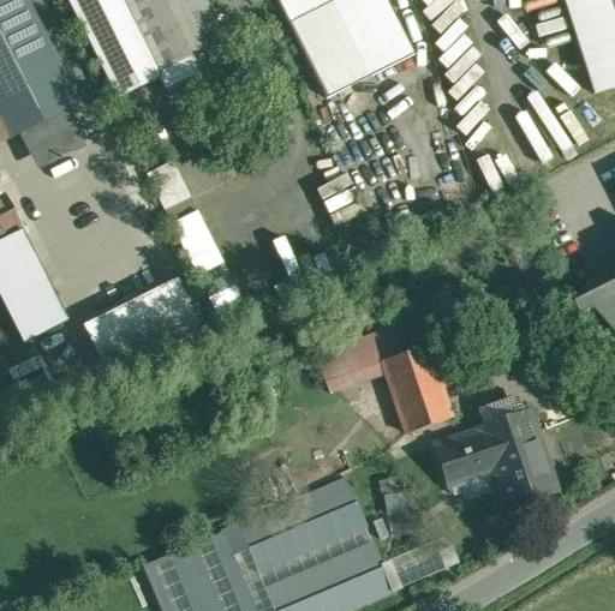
[(0,0),(0,117),(9,135),(79,100),(29,0),(0,0)]
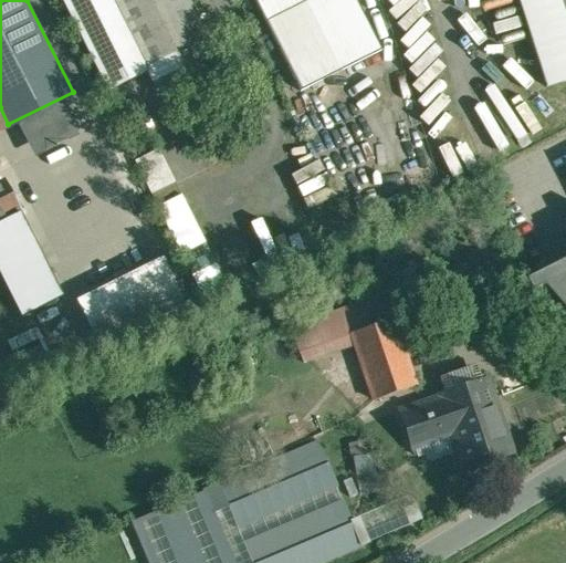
[(64,0),(108,89),(148,69),(114,0),(64,0)]
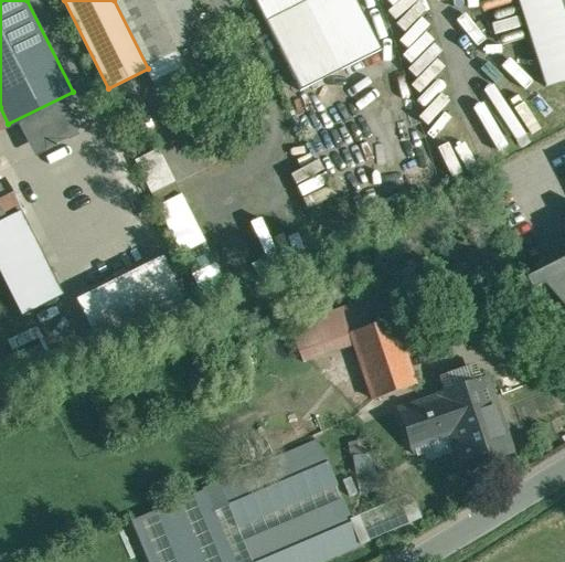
[(217,57),(189,0),(114,0),(148,69),(158,88),(217,57)]
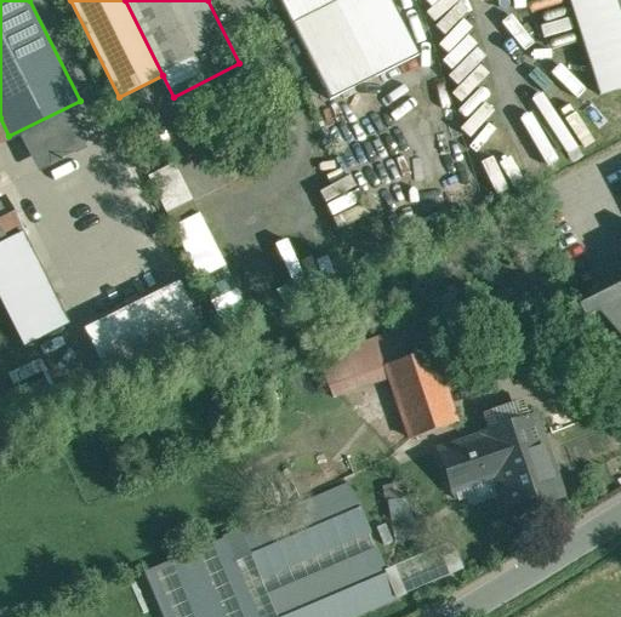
[(281,0),(330,97),(419,52),(393,0),(281,0)]
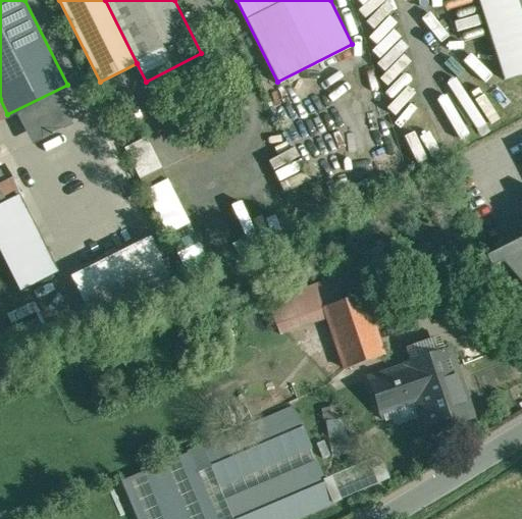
[(479,0),(505,78),(521,71),(521,0),(479,0)]
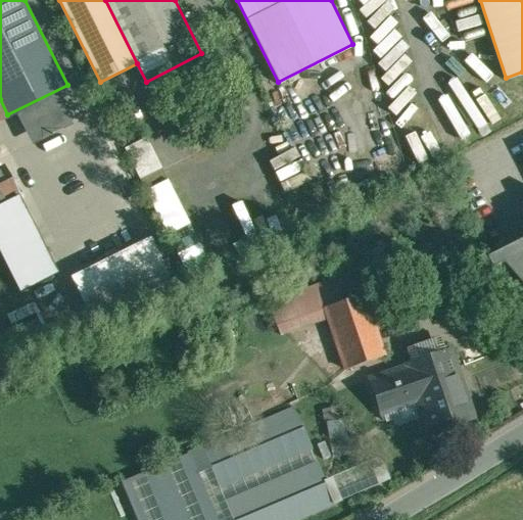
[(47,121),(35,123),(37,135),(72,130),(68,106),(45,109),(47,121)]
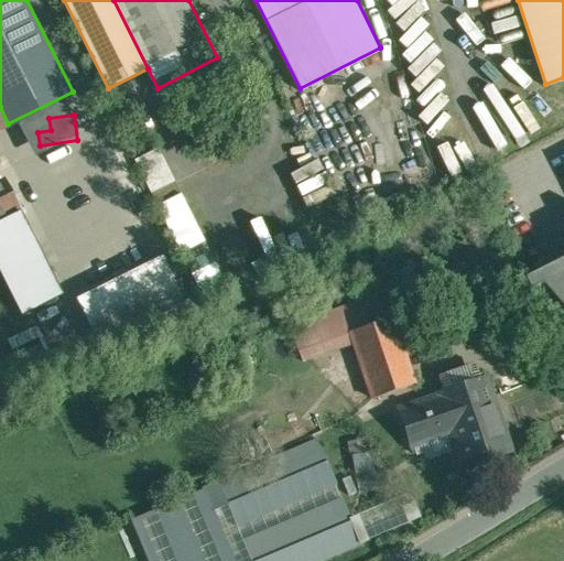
[(161,147),(138,158),(153,191),(176,180),(161,147)]
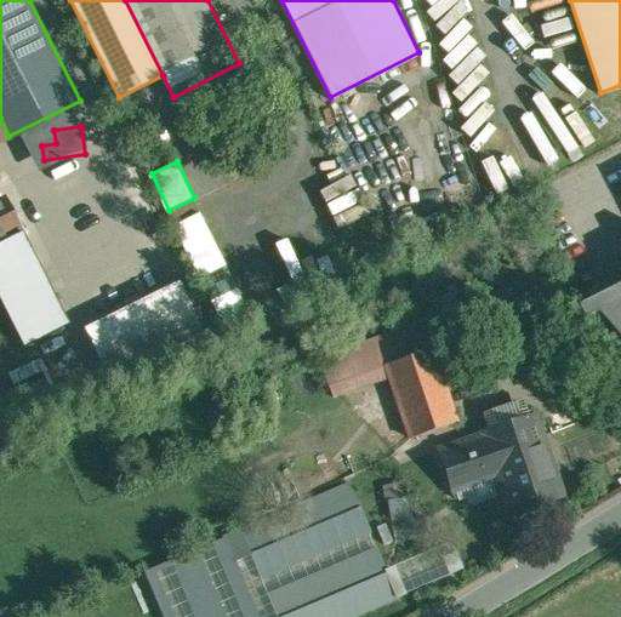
[(4,194),(0,195),(0,234),(20,226),(4,194)]
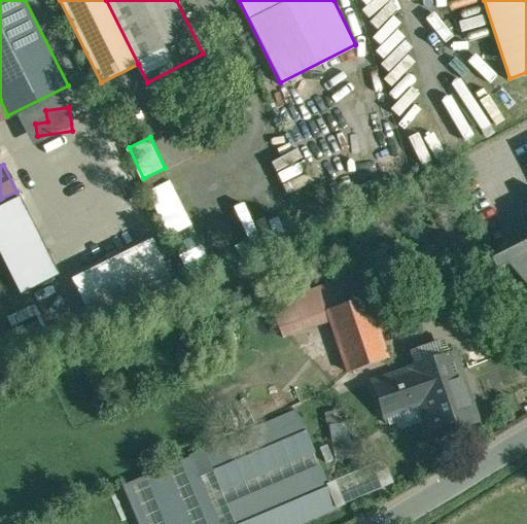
[(168,235),(194,224),(176,177),(150,187),(168,235)]
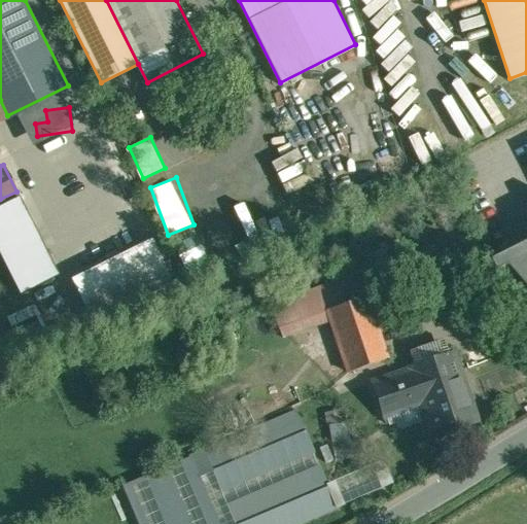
[(203,235),(180,242),(188,272),(212,265),(203,235)]
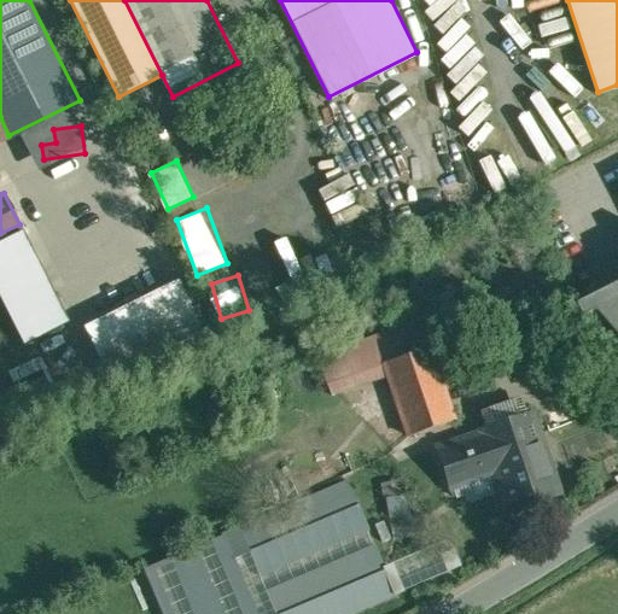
[(188,279),(89,321),(116,382),(214,340),(188,279)]
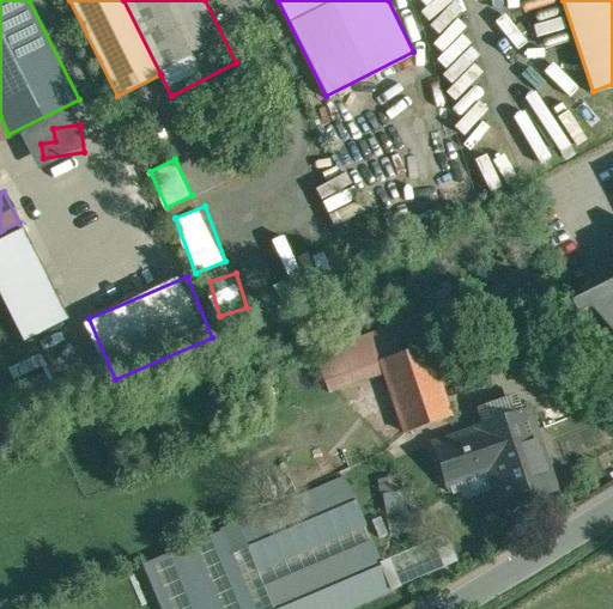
[(426,342),(382,358),(406,430),(450,414),(426,342)]
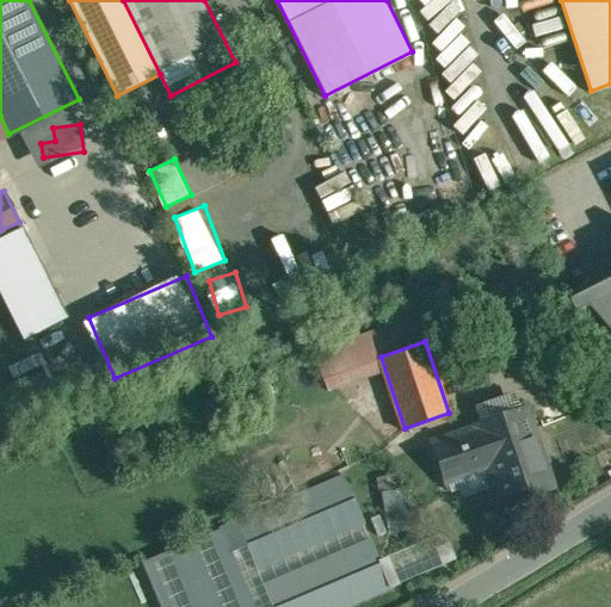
[(526,407),(477,422),(479,425),(491,463),(504,500),(551,483),(526,407)]
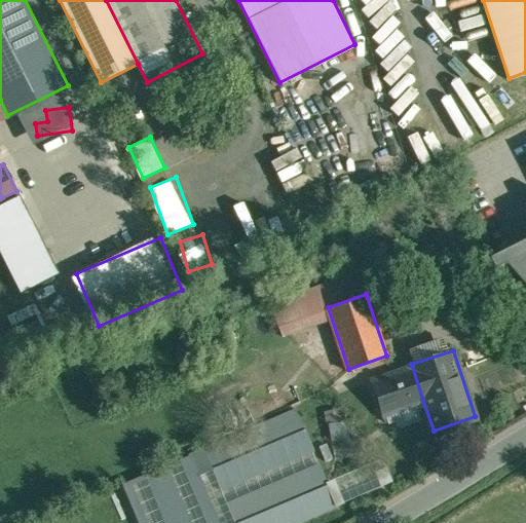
[(412,366),(372,378),(383,412),(422,399),(412,366)]
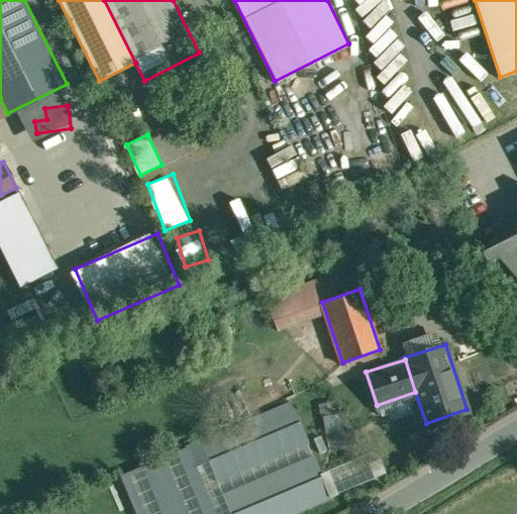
[(293,403),(126,473),(142,513),(288,513),(331,496),(293,403)]
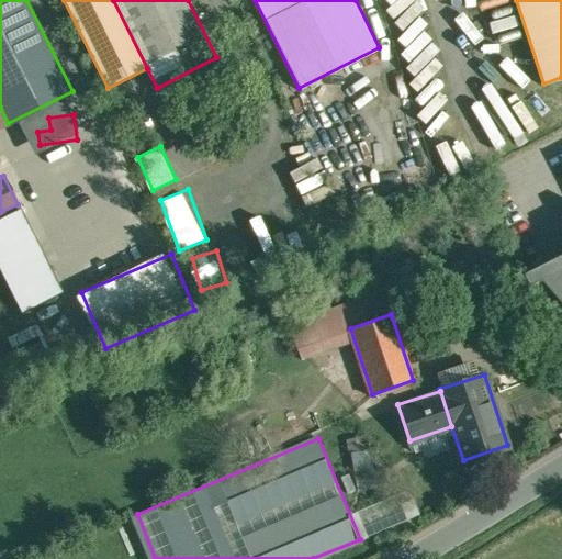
[(379,447),(352,451),(356,468),(382,464),(384,460),(382,449),(379,447)]
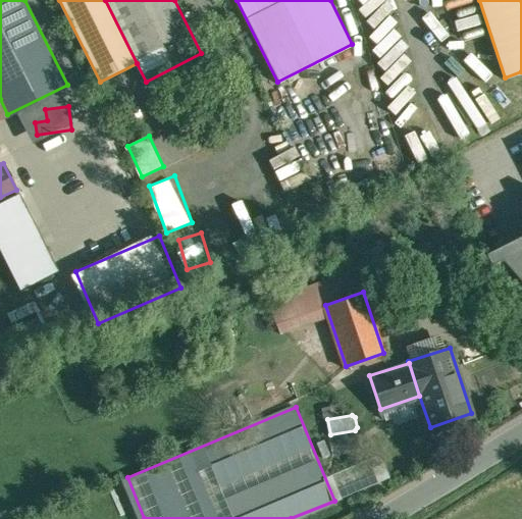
[(363,472),(356,458),(342,464),(353,489),(390,473),(385,462),(363,472)]
